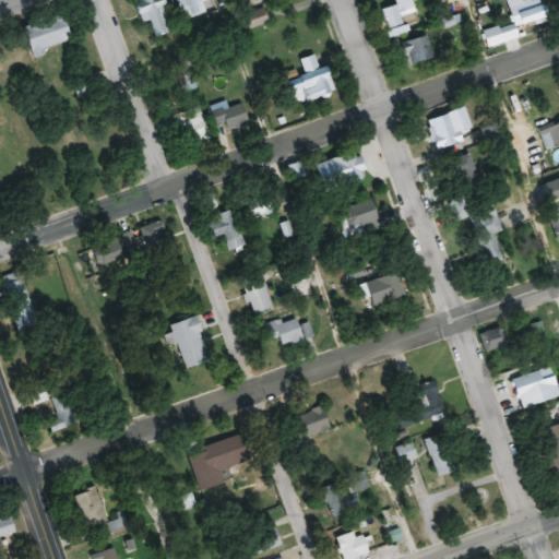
[(144,23),(150,21),(156,37),(177,30),(166,0),(139,0),(135,1),(144,23)]
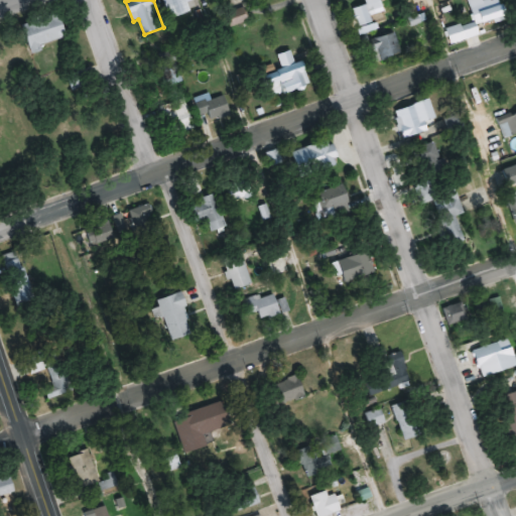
[(187,0),(164,0),(168,17),(189,13),(187,0)]
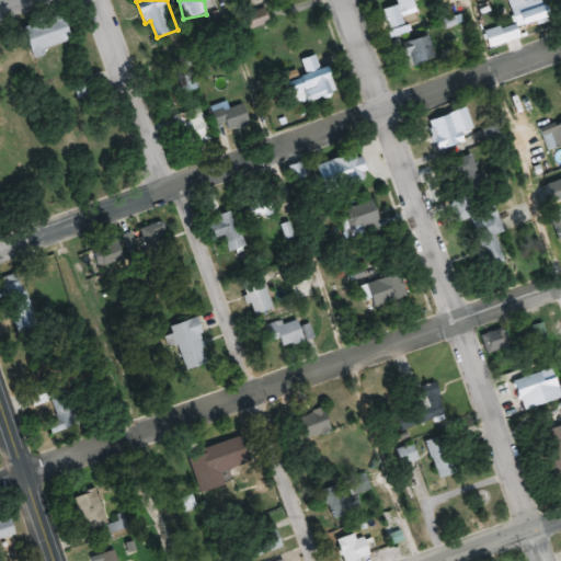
[(515,0),(515,23),(547,23),(546,0),(515,0)]
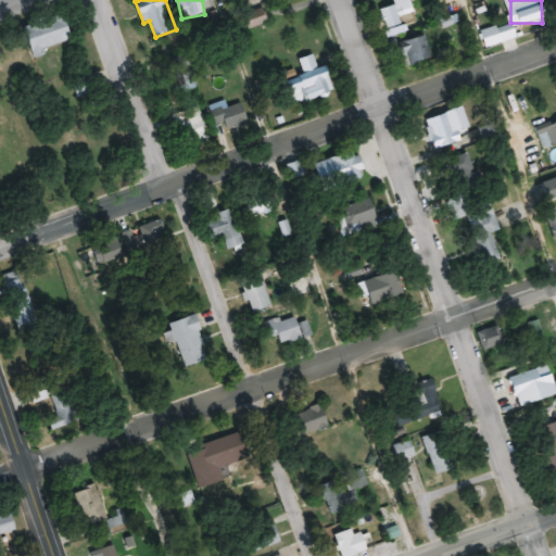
[(412,2),(383,2),(383,26),(400,26),(400,11),(412,11),(412,2)]
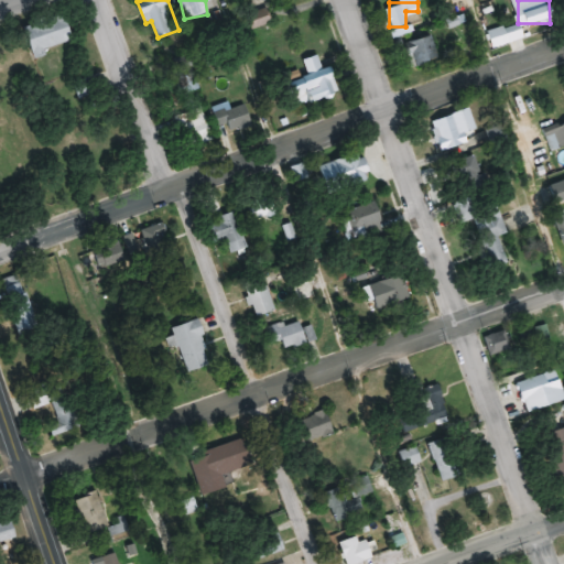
[(250,29),(272,23),(268,9),(247,15),(250,29)]
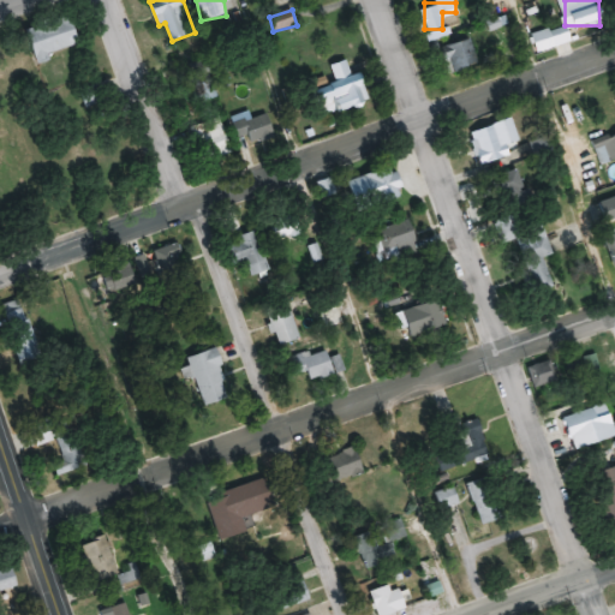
[(49,53),(82,43),(73,17),(28,31),(39,64),(52,60),(49,53)]
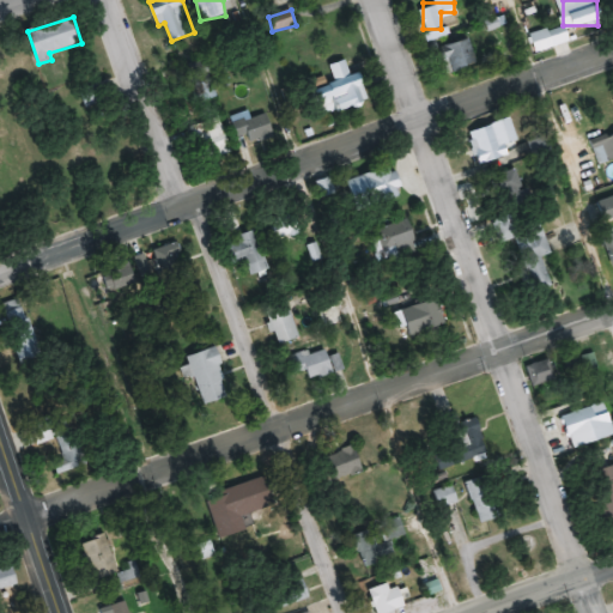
[(449,76),(479,64),(469,38),(438,49),(449,76)]
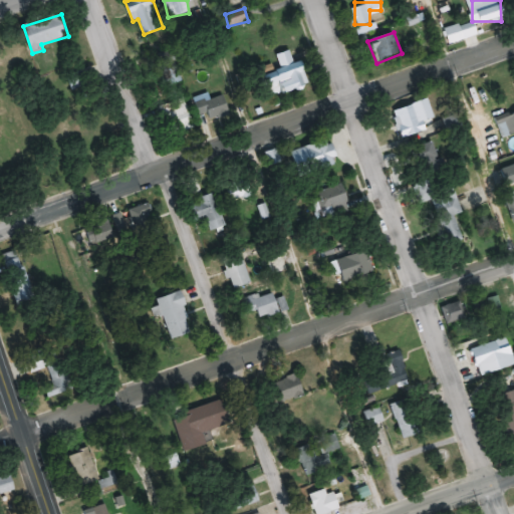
[(295,64),(289,50),(276,55),(282,68),(270,73),(281,99),(312,86),(302,61),(295,64)]
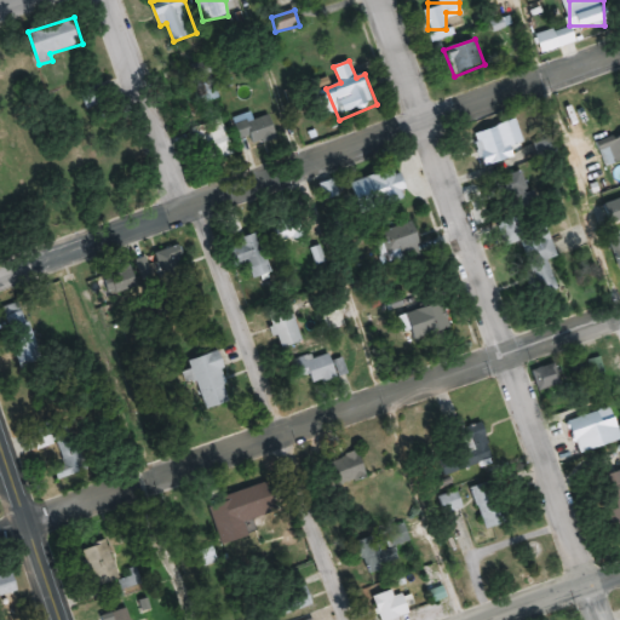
[(252,136),(253,144),(277,139),(273,115),(239,122),(241,138),(252,136)]
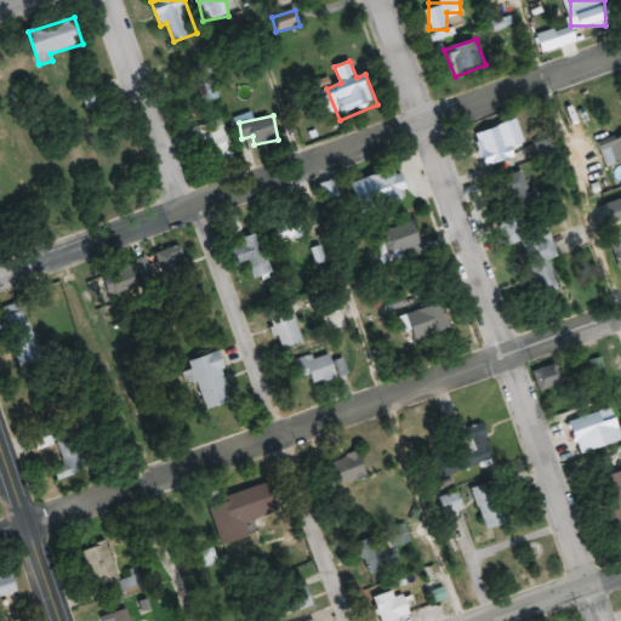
[(211,161),(233,157),(226,121),(192,129),(197,152),(209,148),(211,161)]
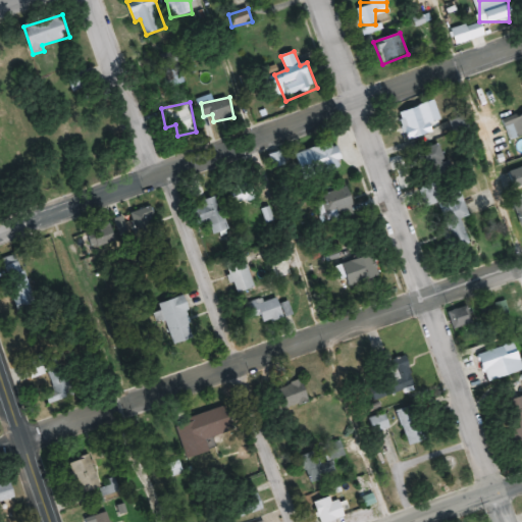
[(441,119),(436,102),(400,112),(408,141),(434,133),(431,122),(441,119)]
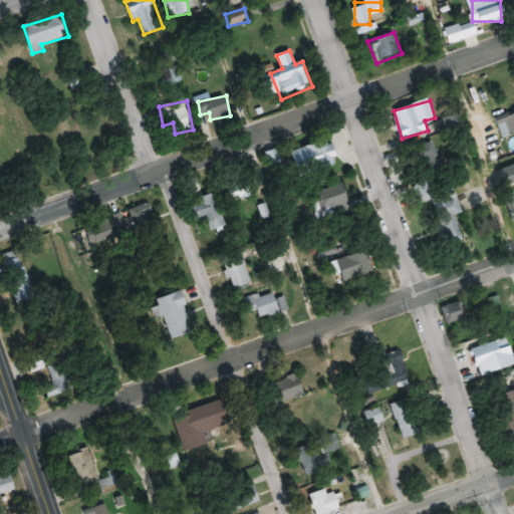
[(513,110),(494,118),(501,139),(513,134),(513,110)]
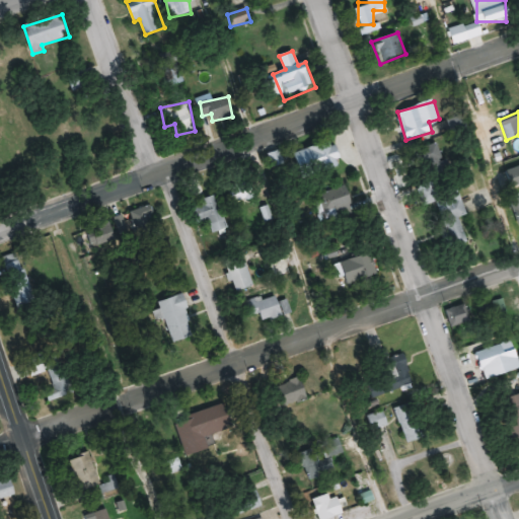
[(295,152),(303,178),(343,166),(335,140),(295,152)]
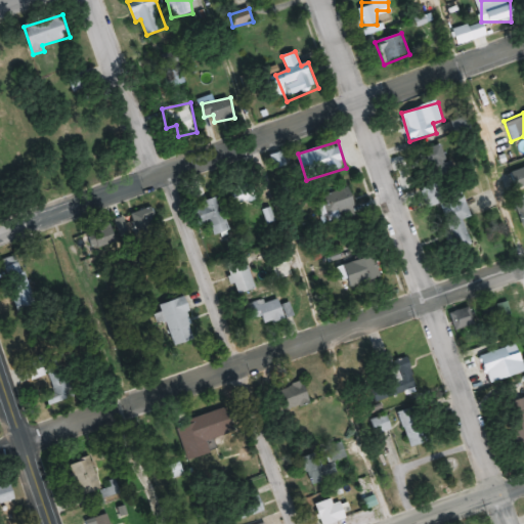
[(477,251),(465,218),(473,215),(463,186),(455,188),(440,144),(422,150),(460,257),(477,251)]
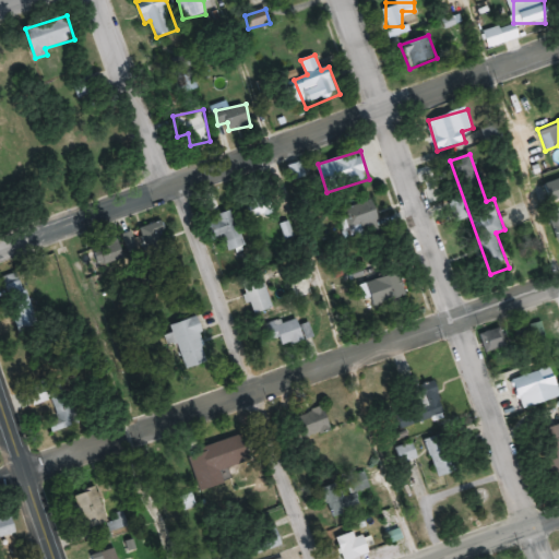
[(558,179),(543,186),(550,203),(558,200),(558,179)]
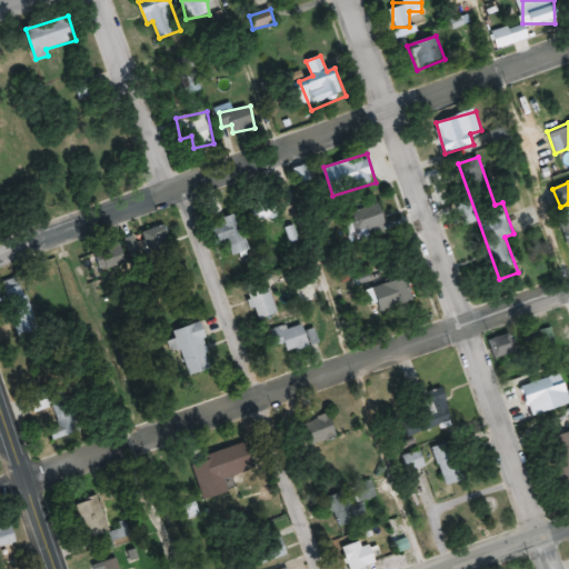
[(270,198),(248,207),(256,225),(277,216),(270,198)]
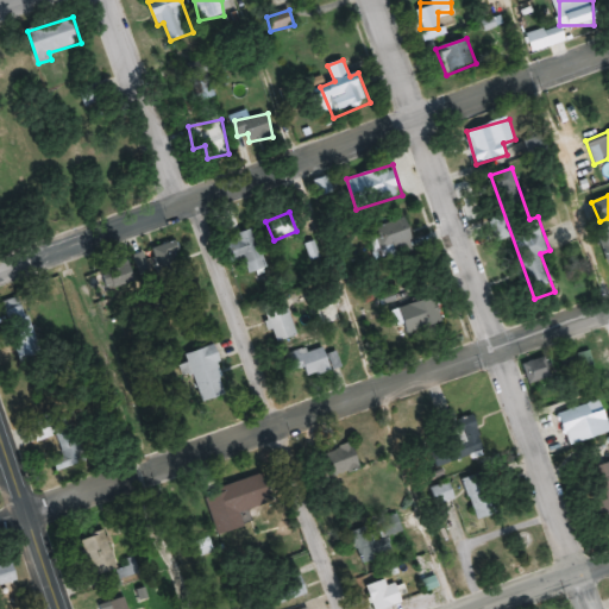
[(372,225),(377,258),(414,253),(409,220),(372,225)]
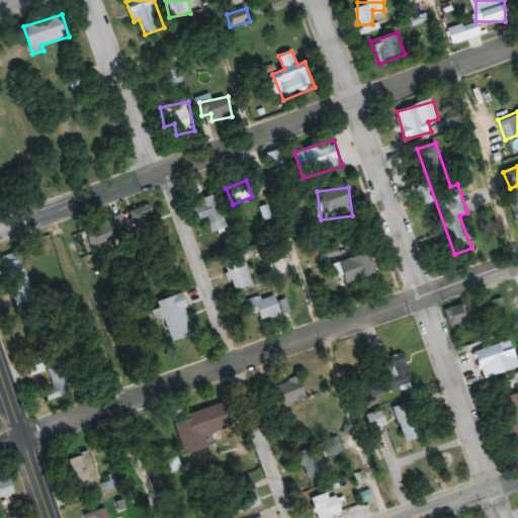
[(517,194),(517,193),(507,197),(517,222),(517,194)]
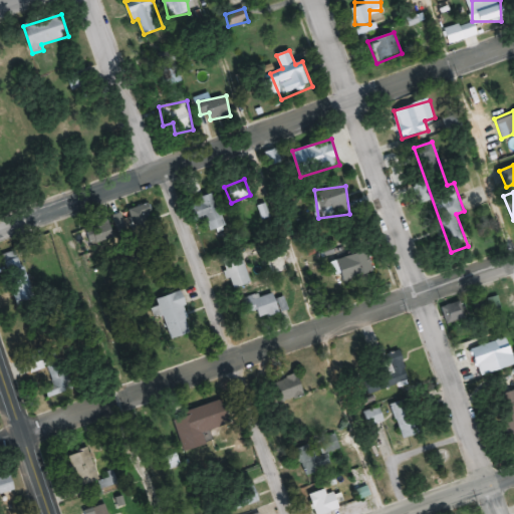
[(226,226),(214,193),(197,199),(208,232),(226,226)]
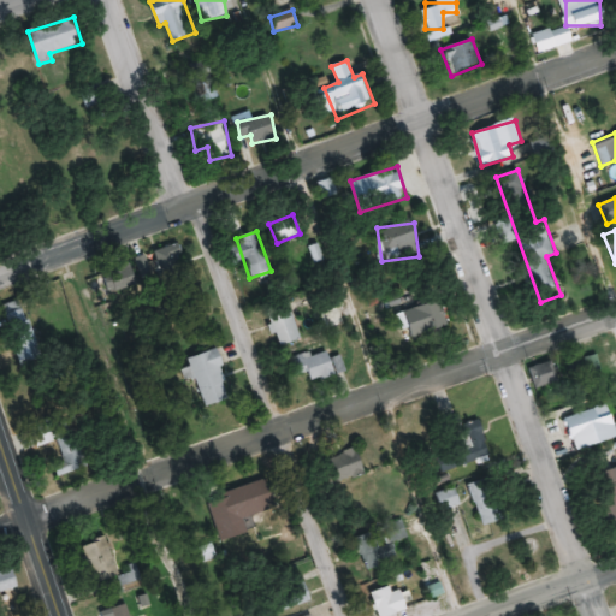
[(159,282),(183,282),(183,248),(159,248),(159,282)]
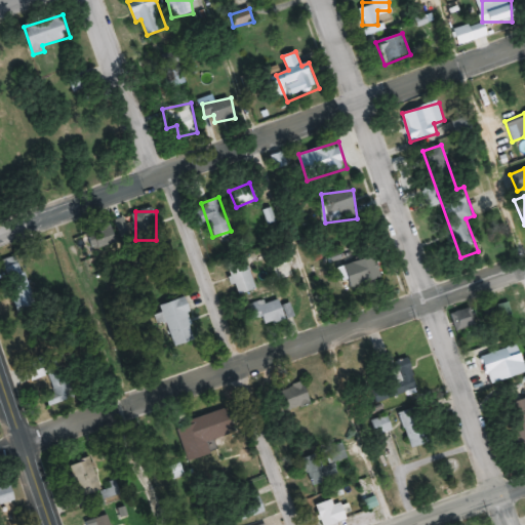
[(92,250),(117,242),(112,224),(86,233),(92,250)]
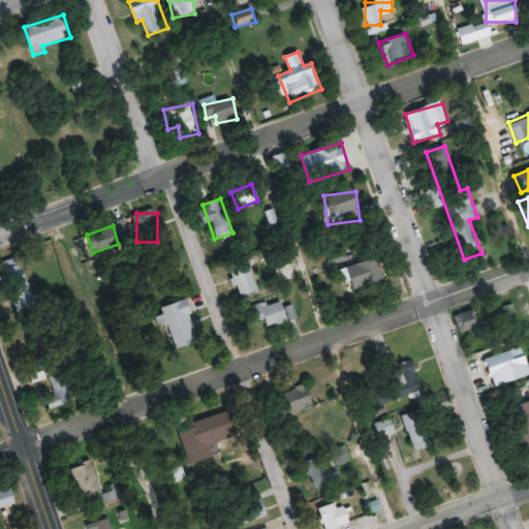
[(386,280),(377,256),(346,269),(356,292),(386,280)]
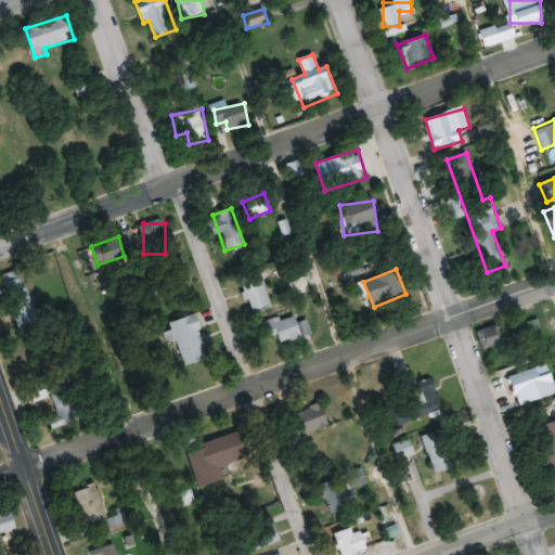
[(39,323),(17,270),(0,278),(22,330),(39,323)]
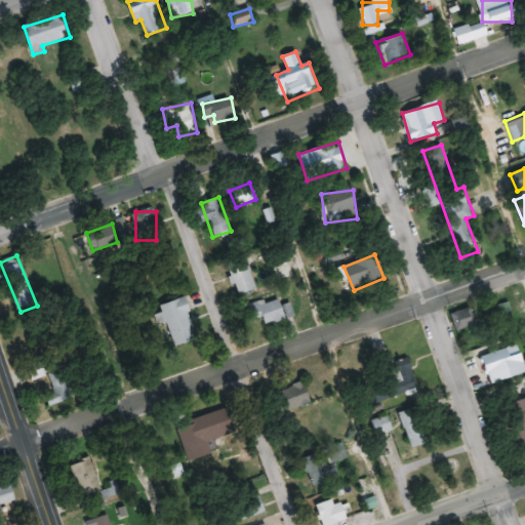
[(238,295),(256,289),(247,261),(229,268),(238,295)]
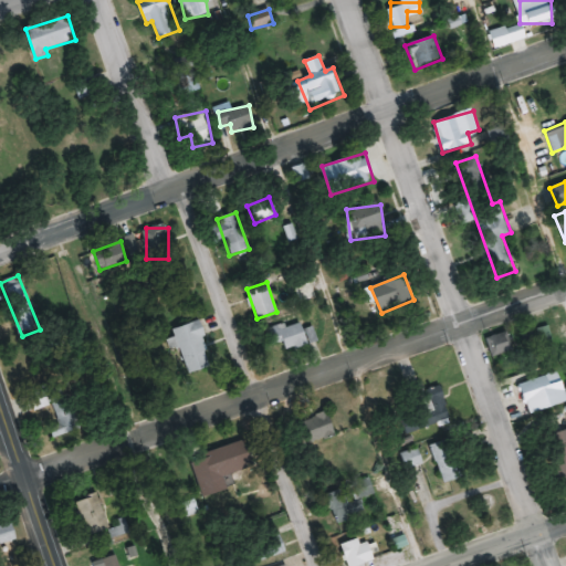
[(212,366),(199,321),(174,328),(187,374),(212,366)]
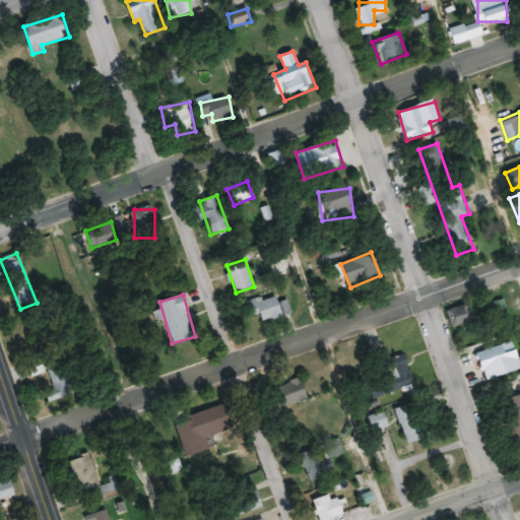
[(291,311),(286,300),(279,303),(276,296),(256,305),(264,324),(291,311)]
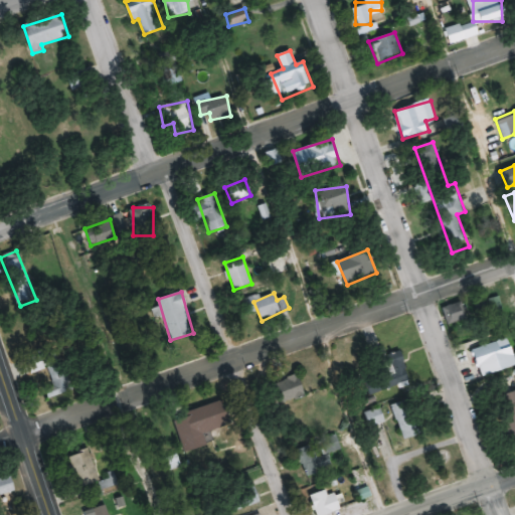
[(501,308),(500,298),(490,299),(491,310),(501,308)]
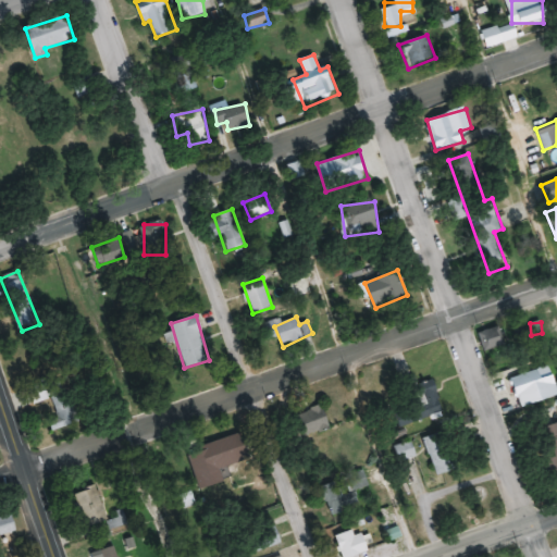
[(485,351),(507,344),(500,325),(479,333),(485,351)]
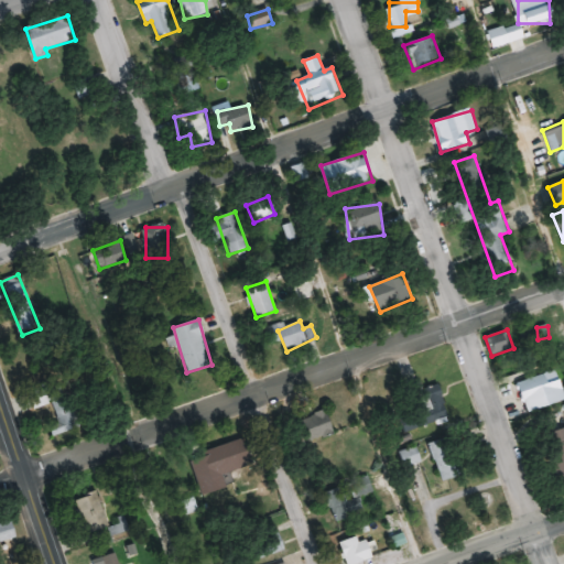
[(517,386),(530,415),(563,401),(563,388),(556,369),(517,386)]
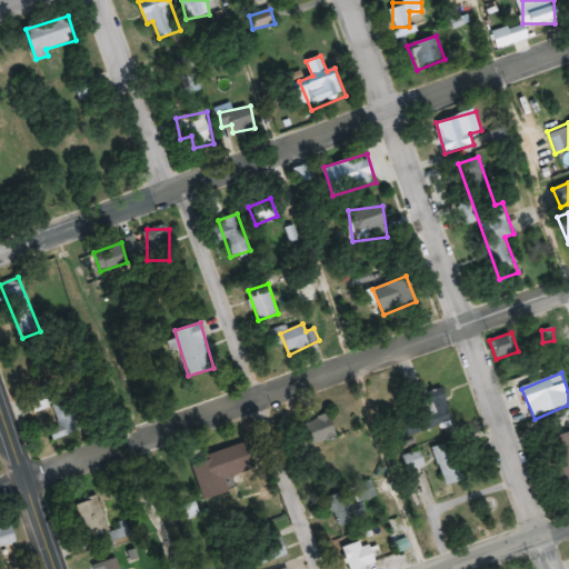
[(425,393),(433,427),(452,422),(443,388),(425,393)]
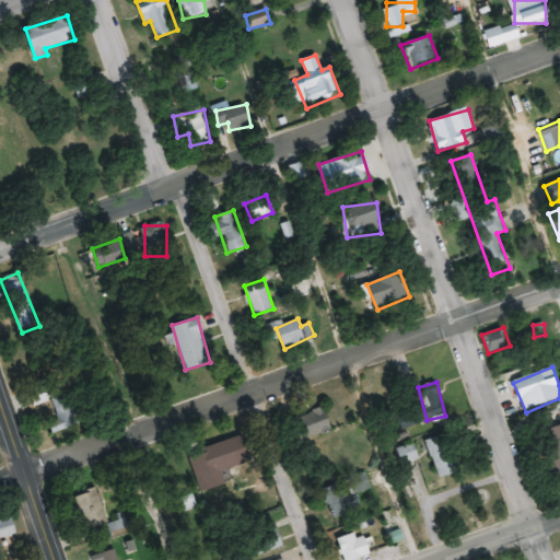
[(47,391),(62,431),(80,424),(63,384),(47,391)]
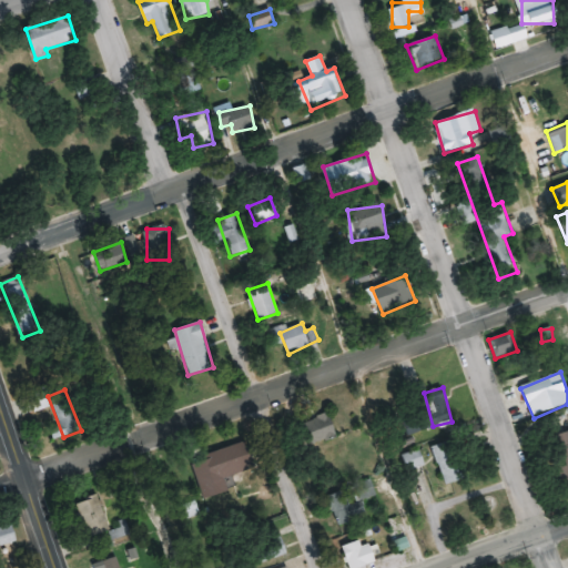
[(336,435),(327,412),(295,424),(304,447),(336,435)]
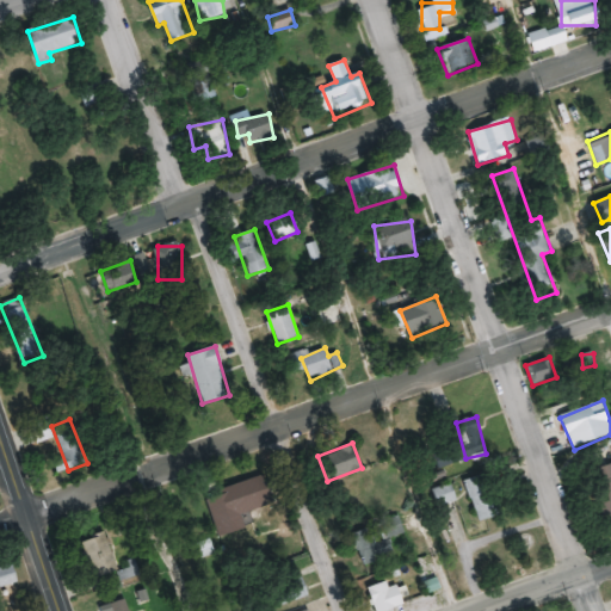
[(609,534),(610,532),(610,466),(591,471),(609,534)]
